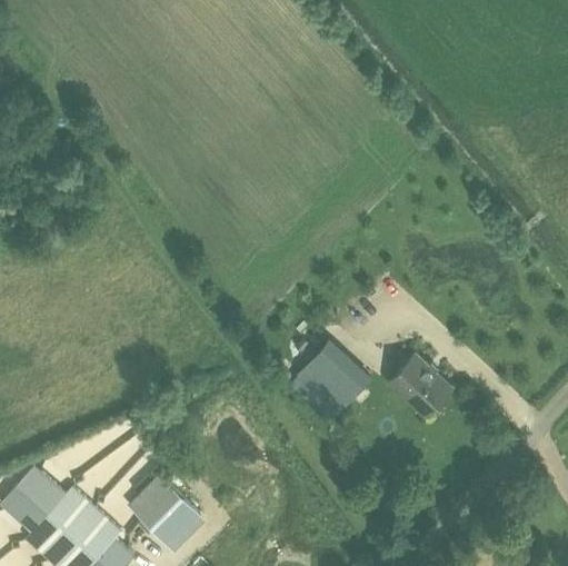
[(299,374),(304,378),(296,386),(320,410),(329,401),(341,413),(372,376),(331,338),(299,374)]
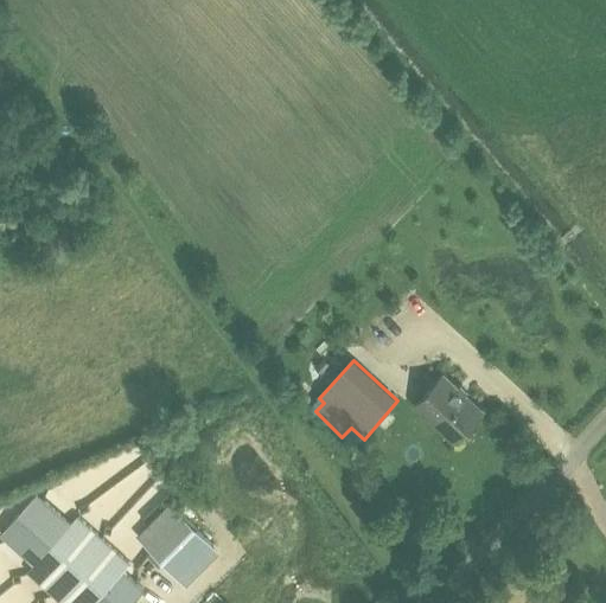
[(445,376),(415,408),(454,444),(484,412),(445,376)]
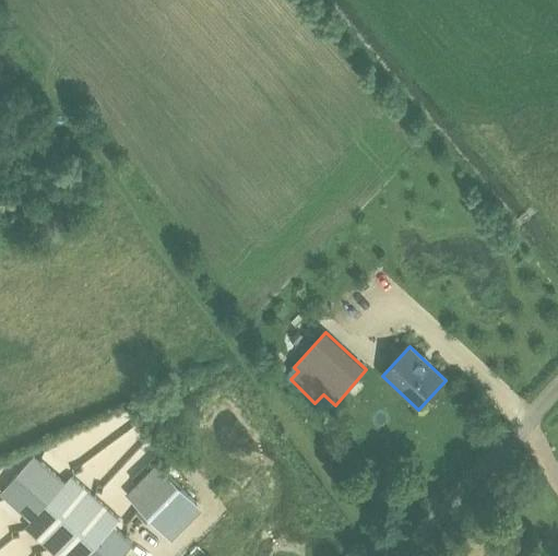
[(0,494),(33,523),(25,532),(51,555),(87,555),(109,529),(117,521),(71,480),(63,488),(31,460),(0,494)]
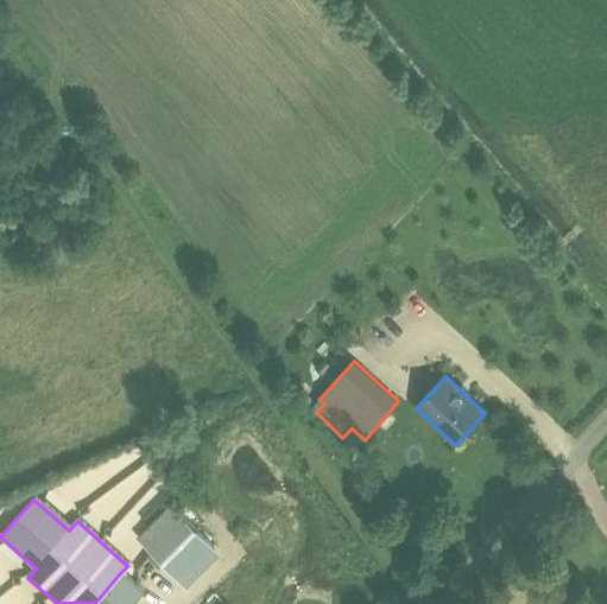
[(221,554),(179,513),(172,506),(138,540),(145,547),(187,590),(221,554)]
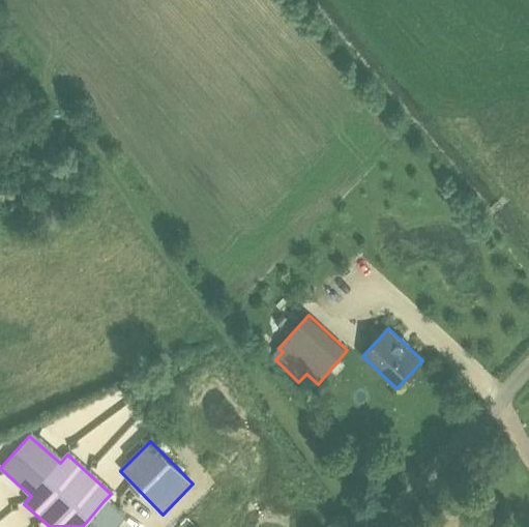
[(116,526),(123,518),(104,501),(83,526),(116,526)]
